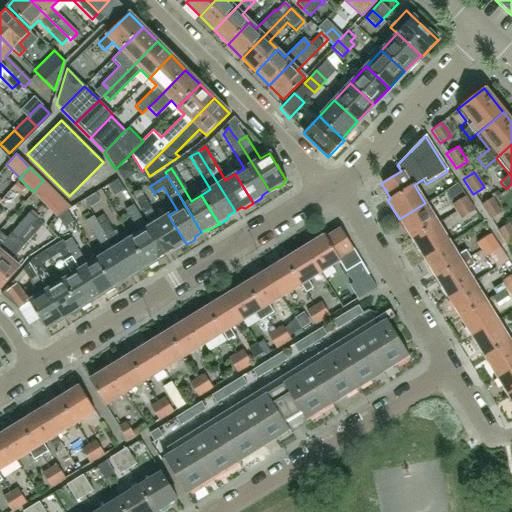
[(117,179),(107,185),(113,194),(123,188),(117,179)]
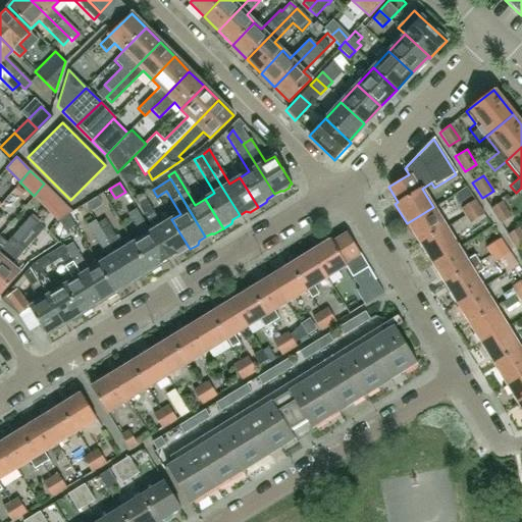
[(44,184),(34,196),(48,210),(57,198),(44,184)]
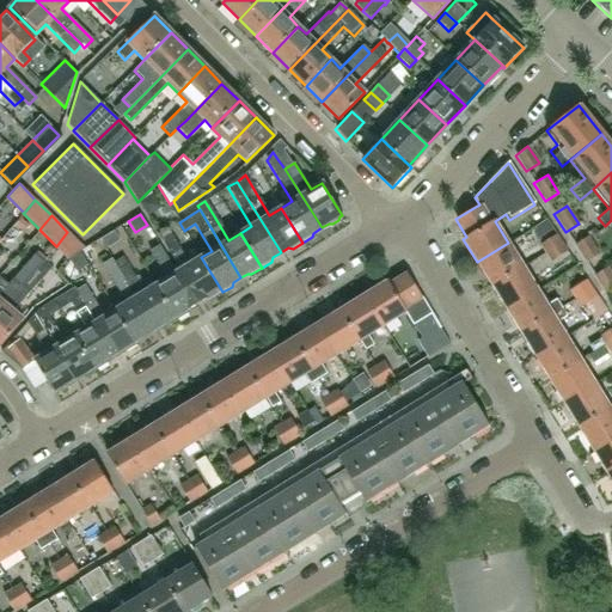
[(530,230),(537,240),(552,230),(546,219),(530,230)]
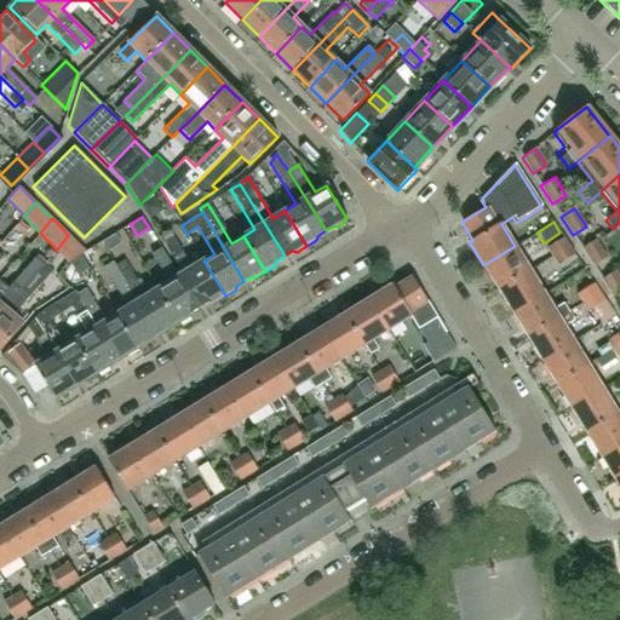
[(114,234),(102,241),(107,250),(119,242),(114,234)]
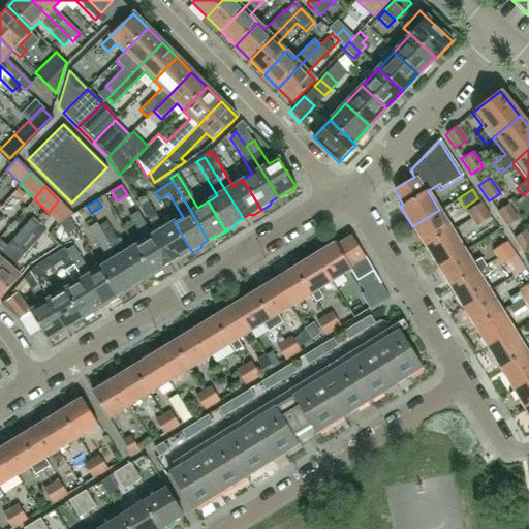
[(174,222),(163,229),(146,199),(137,205),(173,261),(179,257),(183,258),(192,252),(174,222)]
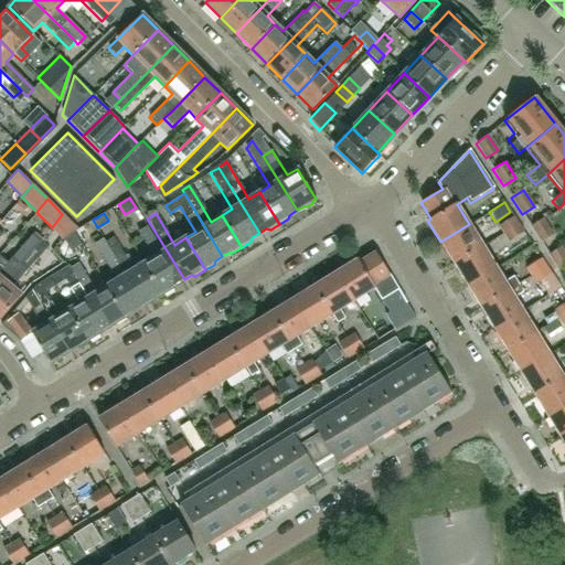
[(62,214),(52,227),(62,238),(73,232),(76,230),(62,214)]
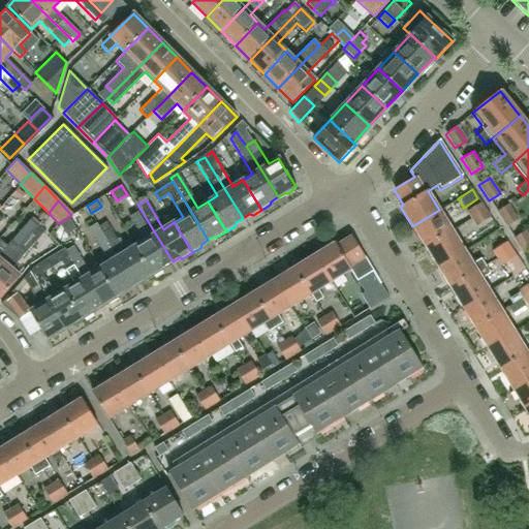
[(470,219),(486,210),(480,201),(465,212),(470,219)]
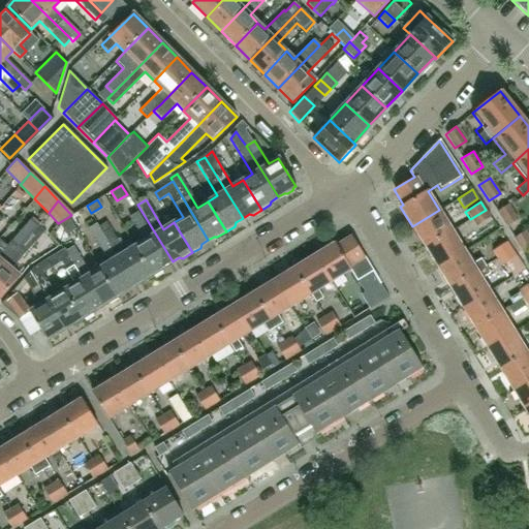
[(0,220),(9,210),(3,205),(0,207),(0,220)]
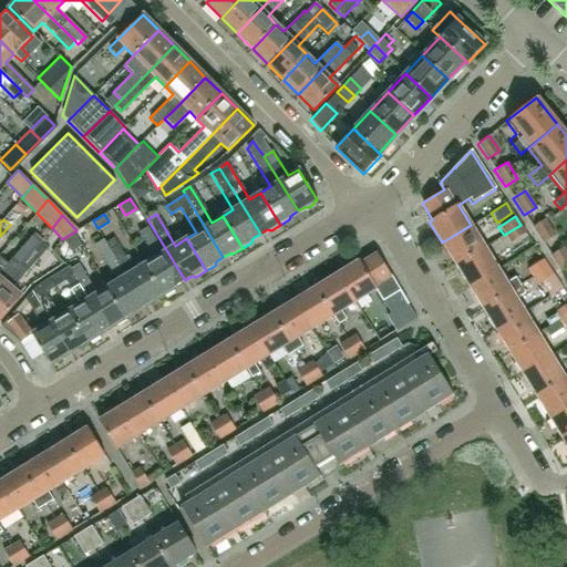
[(544,219),(532,227),(543,243),(554,235),(544,219)]
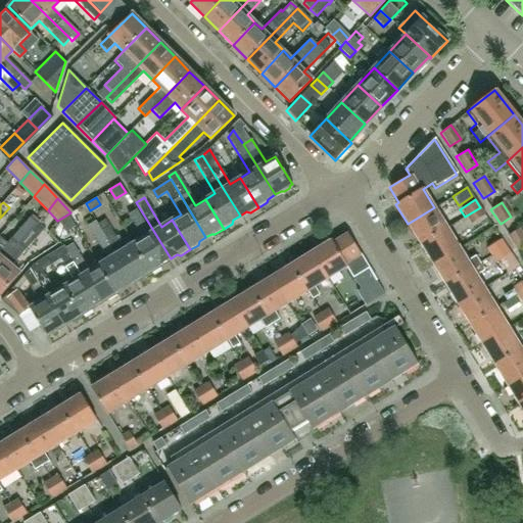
[(159,265),(168,260),(134,206),(128,209),(130,212),(129,215),(142,237),(133,243),(151,273),(159,268),(159,265)]
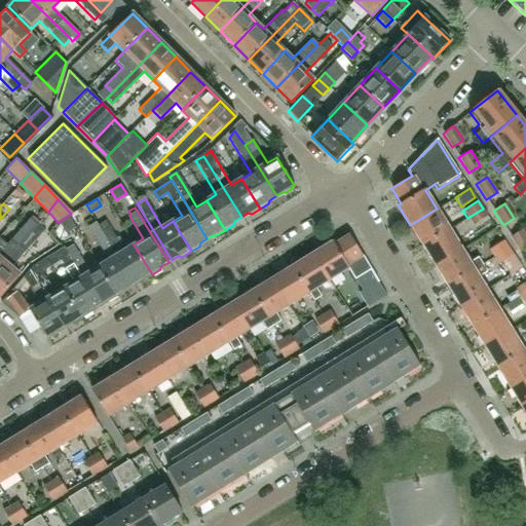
[(449,229),(437,209),(410,225),(422,246),(449,229)]
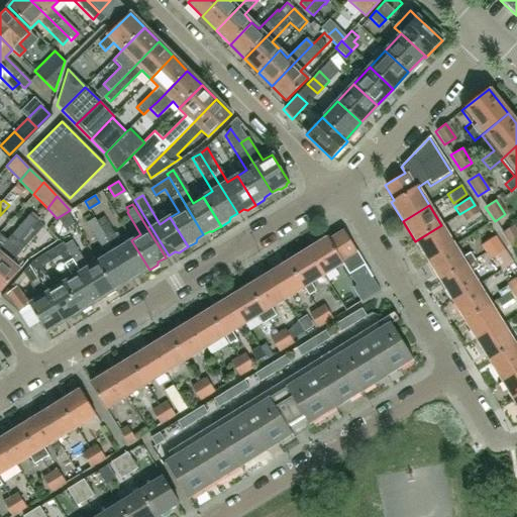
[(475,205),(459,214),(464,221),(479,211),(475,205)]
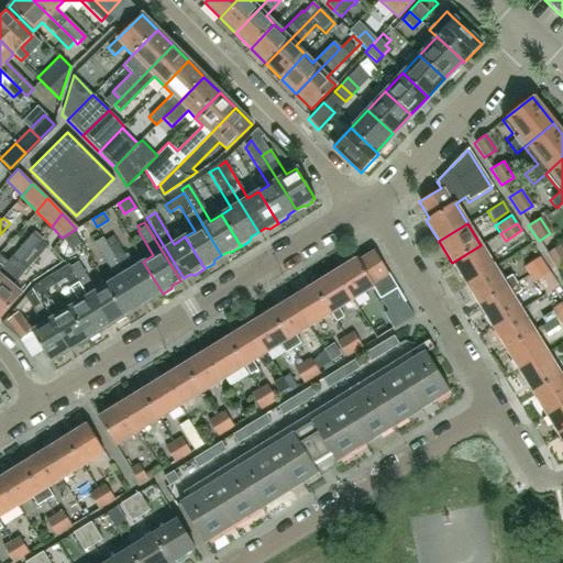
[(73,231),(62,238),(68,249),(79,242),(73,231)]
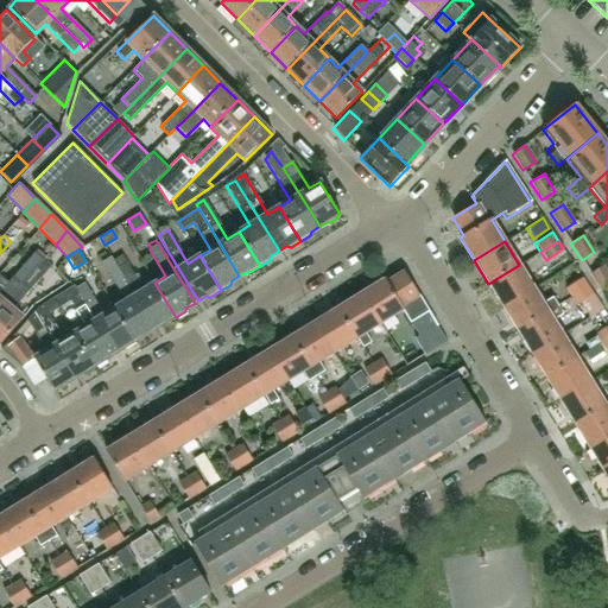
[(0,308),(42,260),(33,253),(0,290),(0,308)]
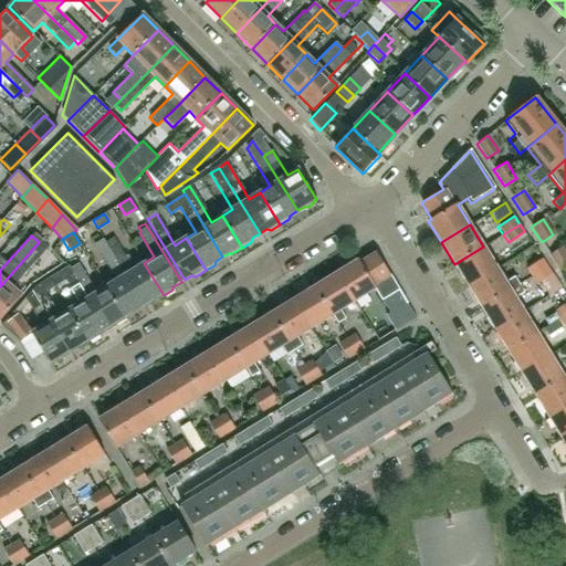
[(114,238),(105,243),(144,305),(150,301),(155,301),(164,295),(144,263),(133,270),(114,238)]
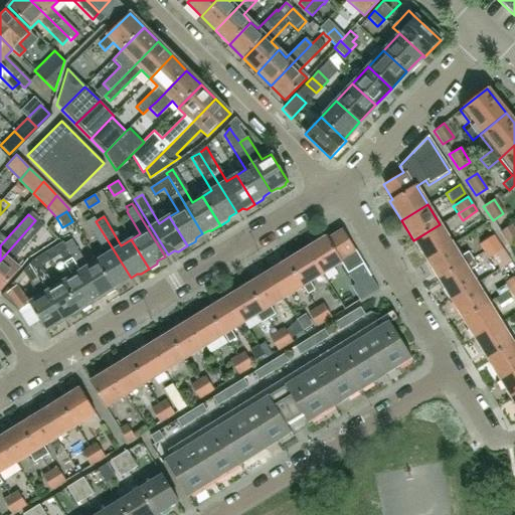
[(131,278),(96,221),(94,217),(76,228),(82,237),(93,231),(106,254),(97,261),(115,290),(123,285),(124,282),(131,278)]
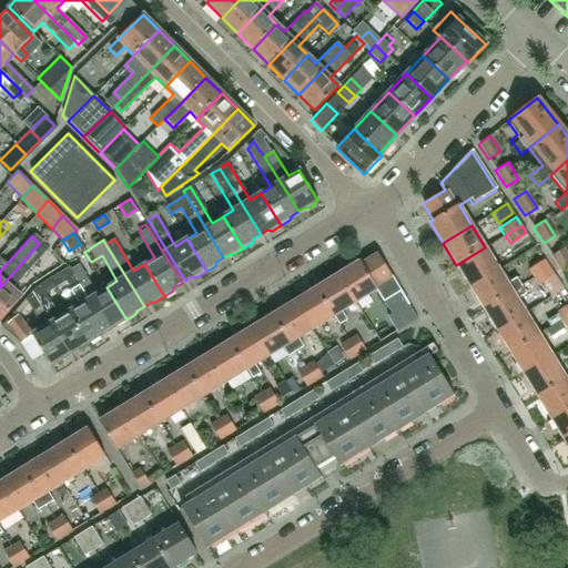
[(46,250),(39,243),(0,287),(0,320),(20,296),(12,290),(46,250)]
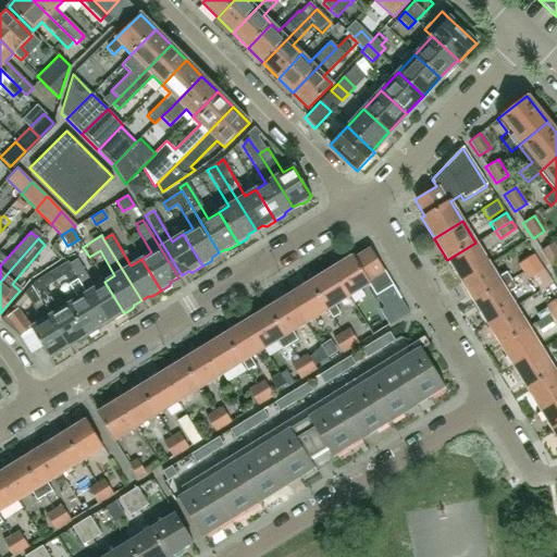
[(489,264),(475,243),(447,260),(460,281),(489,264)]
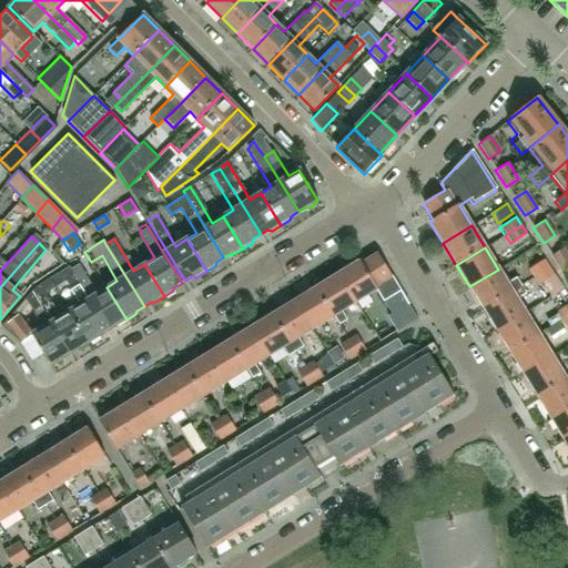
[(567,254),(564,247),(551,255),(561,272),(567,267),(567,254)]
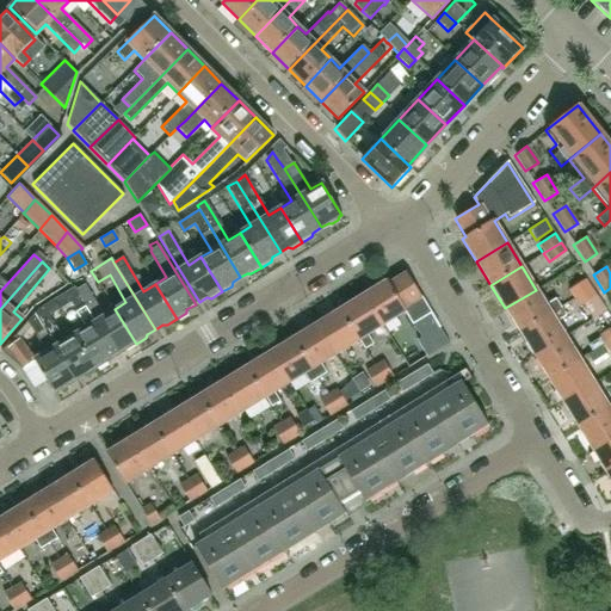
[(386,281),(362,295),(381,326),(403,313),(419,338),(415,339),(426,356),(448,343),(406,272),(388,283),(386,281)]
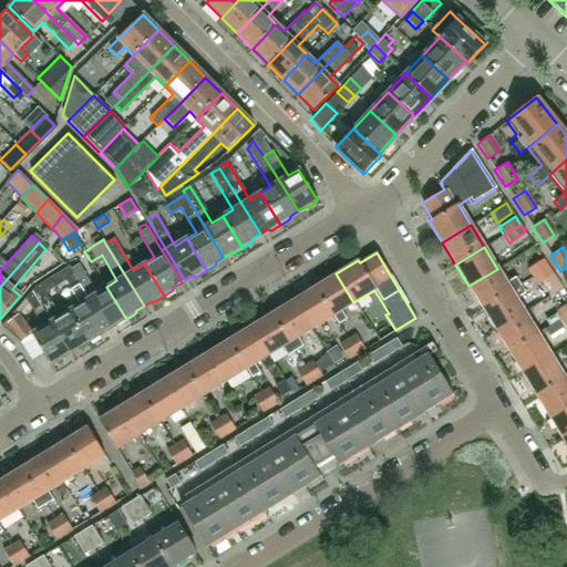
[(532,277),(548,267),(543,258),(527,269),(532,277)]
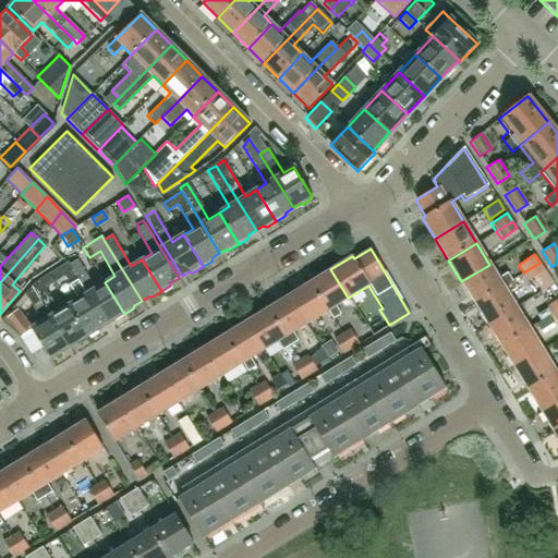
[(77,259),(69,264),(71,269),(105,324),(112,318),(114,319),(124,314),(105,282),(94,289),(77,259)]
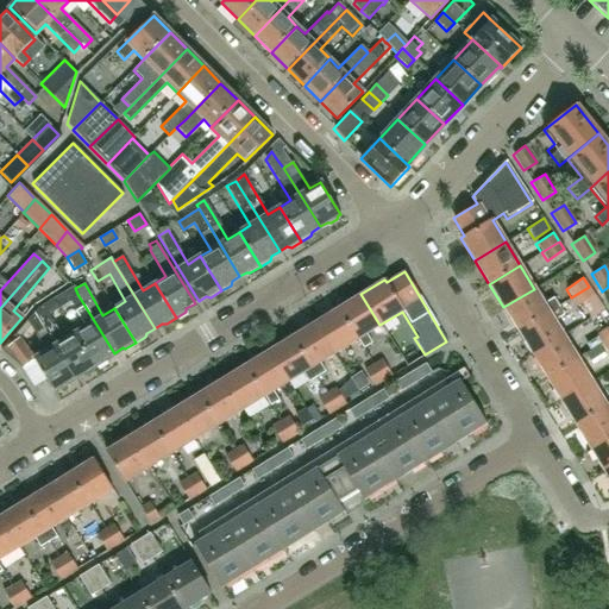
[(74,287),(54,299),(60,308),(70,302),(85,327),(75,333),(96,368),(105,362),(106,358),(114,353),(77,294),(75,288),(74,287)]
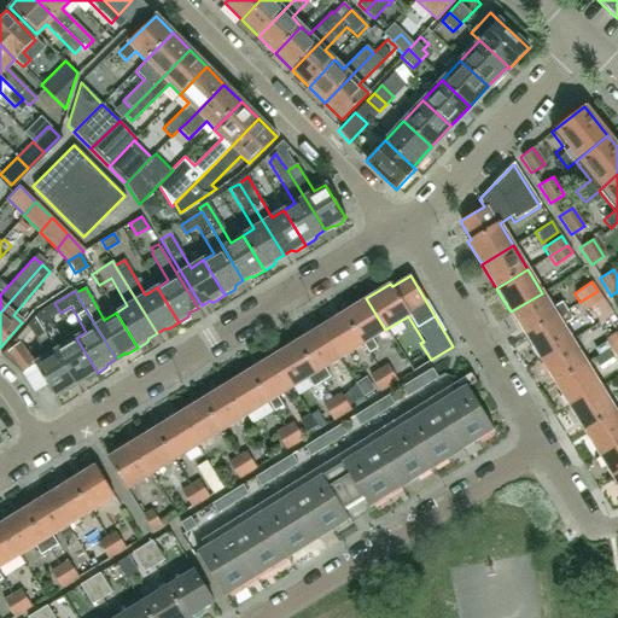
[(598,291),(579,302),(586,310),(602,298),(598,291)]
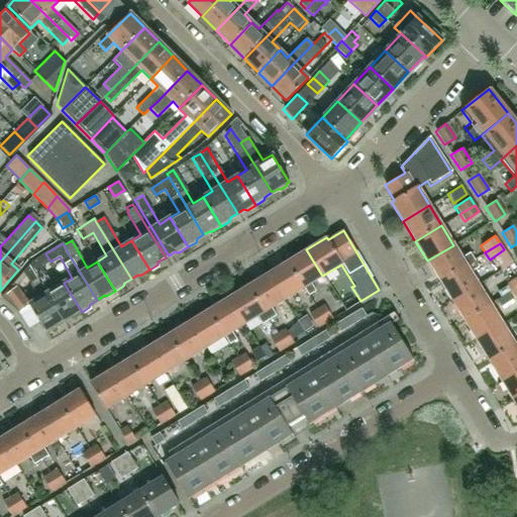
[(453,245),(427,261),(439,281),(474,260),(470,253),(461,257),(453,245)]
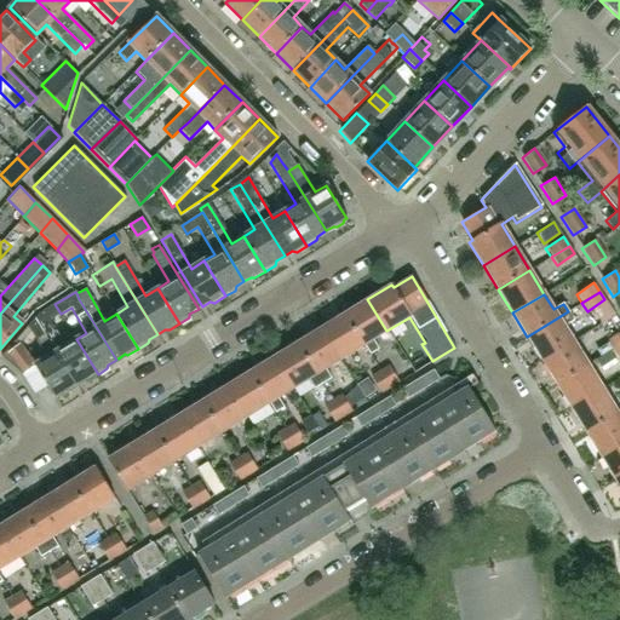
[(367,299),(344,314),(363,345),(368,355),(378,349),(372,340),(386,331),(367,299)]
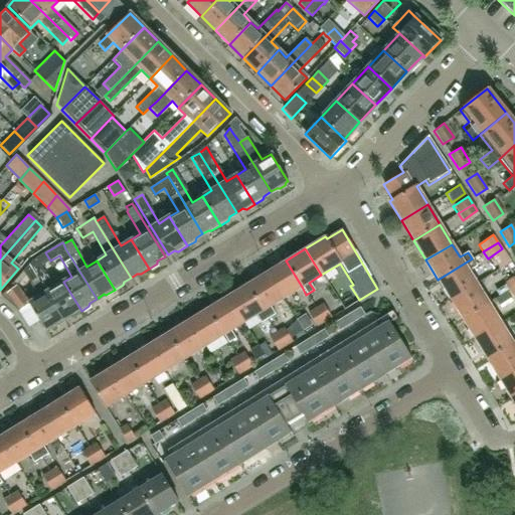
[(35,260),(29,263),(62,319),(69,315),(72,316),(81,311),(63,282),(54,287),(42,266),(50,261),(45,252),(35,260)]
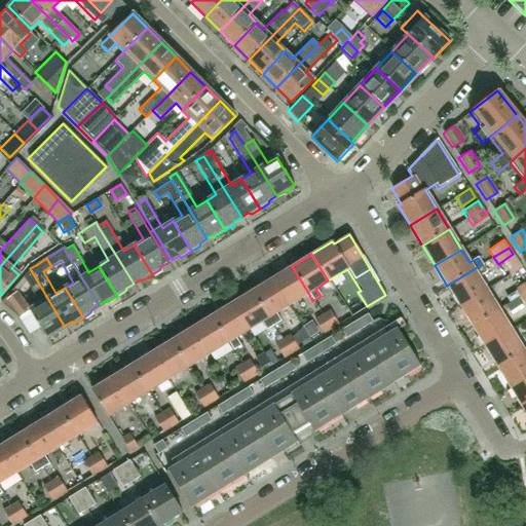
[(482,264),(447,286),(459,306),(486,290),(478,276),(486,271),(482,264)]
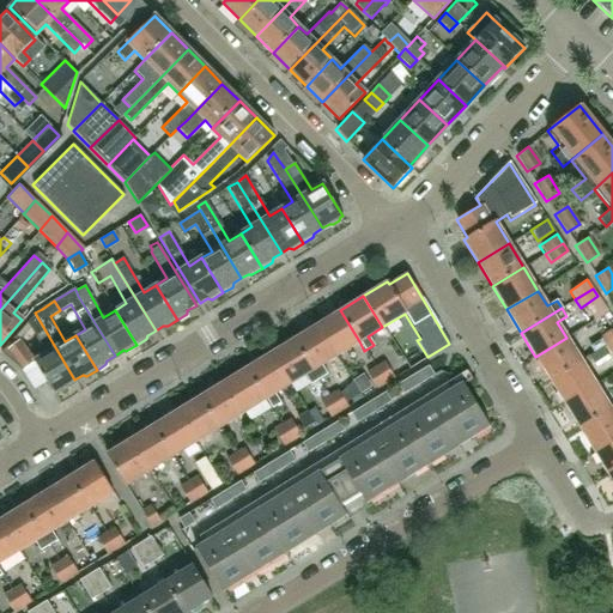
[(359,341),(340,310),(316,325),(335,356),(359,341)]
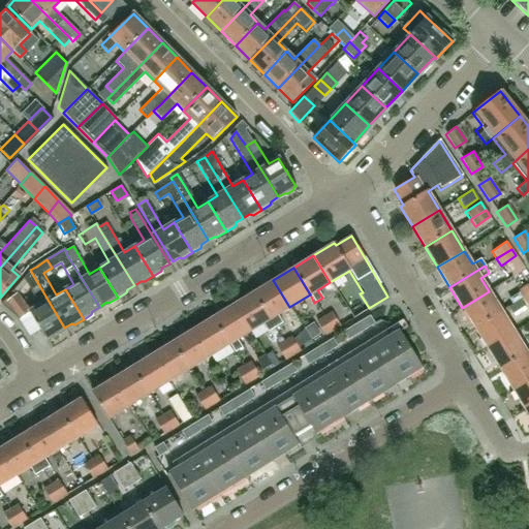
[(12,290),(0,304),(19,320),(29,312),(45,339),(48,338),(51,339),(57,336),(57,333),(64,328),(30,270),(28,272),(24,276),(39,305),(29,310),(16,292),(16,293),(12,290)]
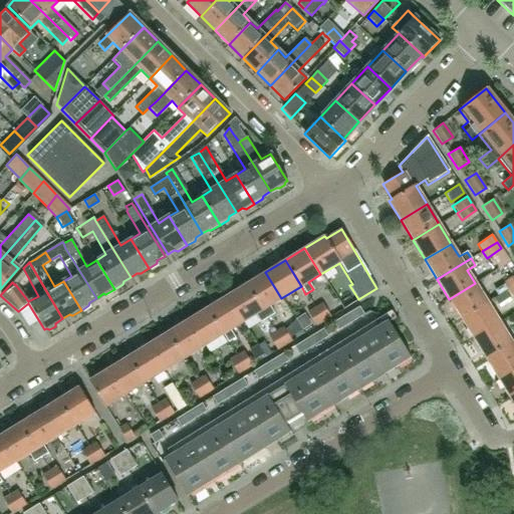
[(265,272),(246,284),(266,318),(274,313),(269,306),(281,298),(265,272)]
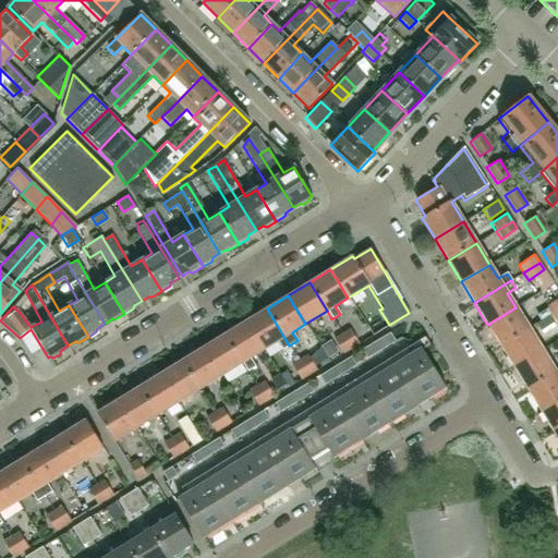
[(552,315),(557,310),(557,298),(546,306),(552,315)]
